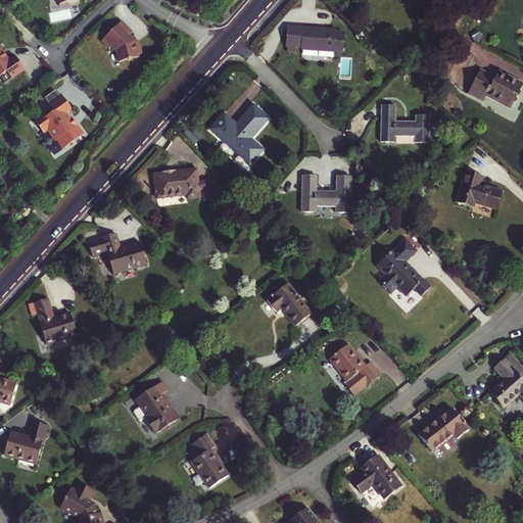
[(121,21),(101,41),(108,49),(111,46),(116,51),(120,62),(139,57),(138,54),(141,54),(138,41),(135,42),(129,35),(132,32),(121,21)]
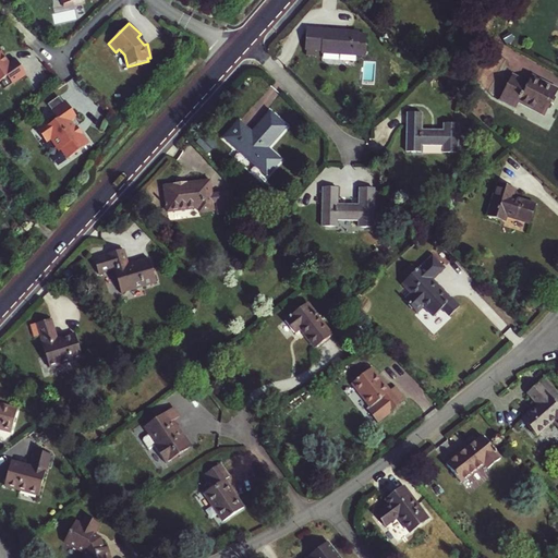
[(318,29),(308,29),(307,49),(316,50),(318,29)]
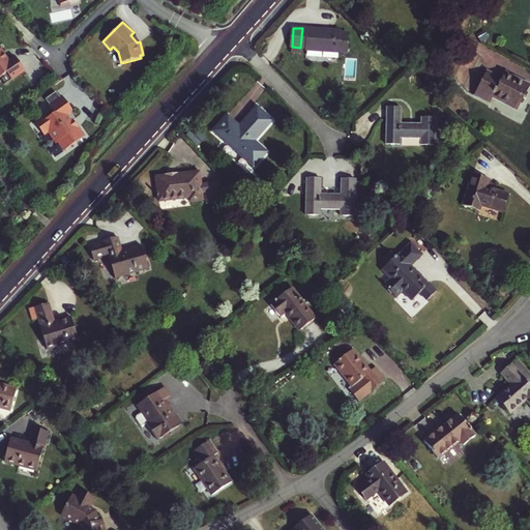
[(341,31),(302,28),(300,48),(305,49),(305,50),(337,51),(337,52),(347,53),(349,34),(341,33),(341,31)]
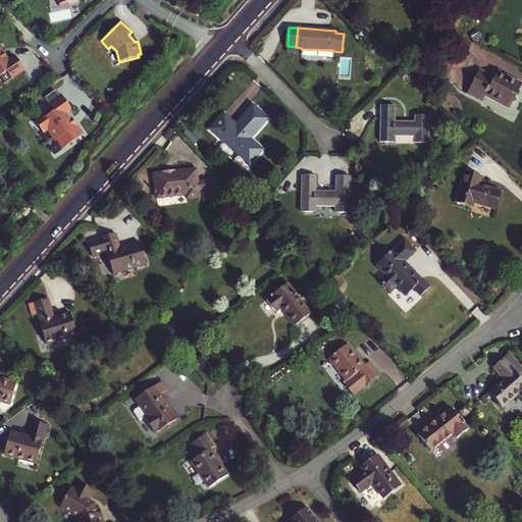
[(0,74),(7,70),(11,76),(24,67),(16,55),(9,59),(1,47),(0,46),(0,44),(0,43),(0,42),(0,74)]
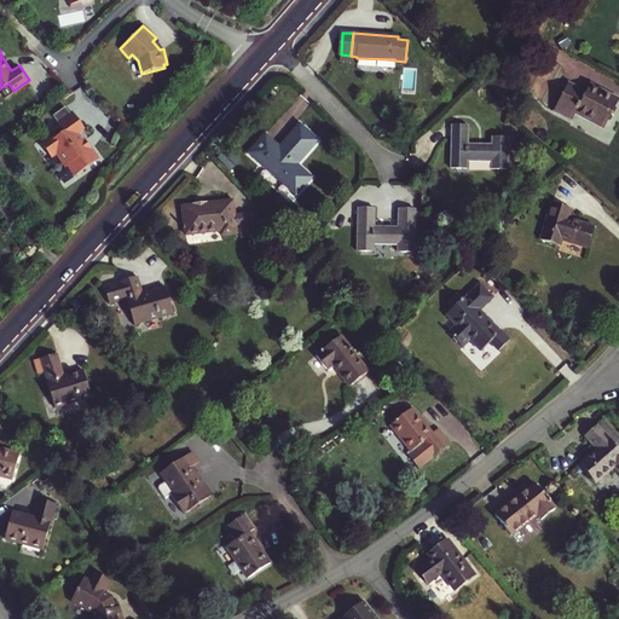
[(573,121),(576,114),(605,128),(618,100),(618,99),(590,85),(586,92),(570,84),(554,111),(573,121)]
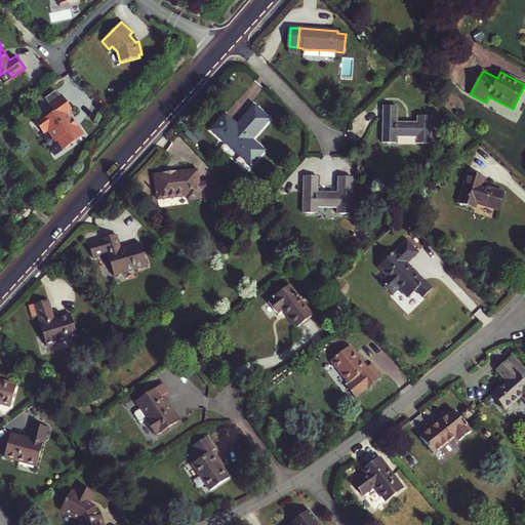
[(72,112),(63,98),(47,106),(49,111),(35,120),(46,136),(50,133),(55,145),(58,143),(64,153),(85,137),(77,125),(71,122),(69,117),(72,112)]
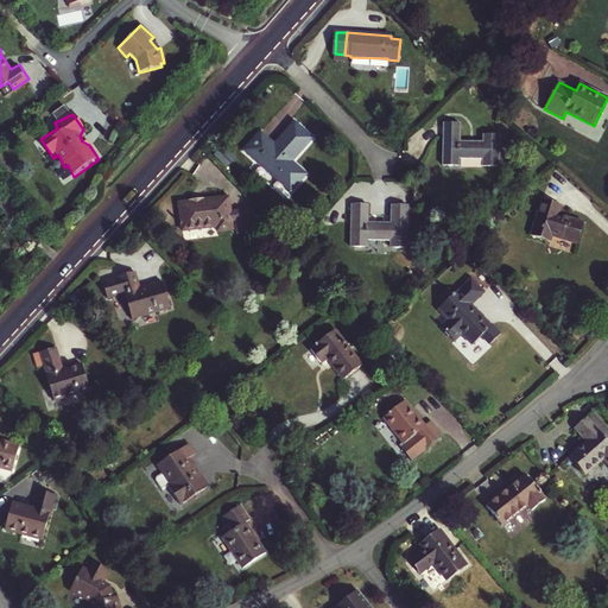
[(276,146),(261,133),(246,150),(277,177),(312,138),(296,124),(276,146)]
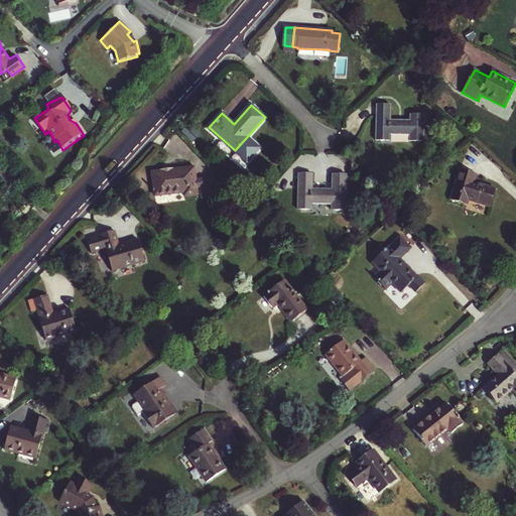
[(377,105),(377,114),(376,139),(390,139),(390,134),(410,134),(410,140),(423,140),(424,115),(410,115),(410,120),(391,120),(391,105),(377,105)]
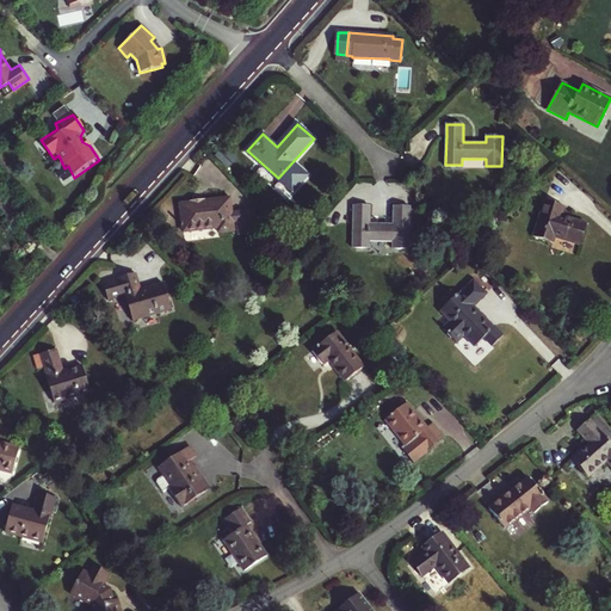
[(220,232),(234,230),(234,223),(238,223),(240,236),(255,234),(252,211),(233,214),(230,198),(181,204),(184,232),(220,227),(220,232)]
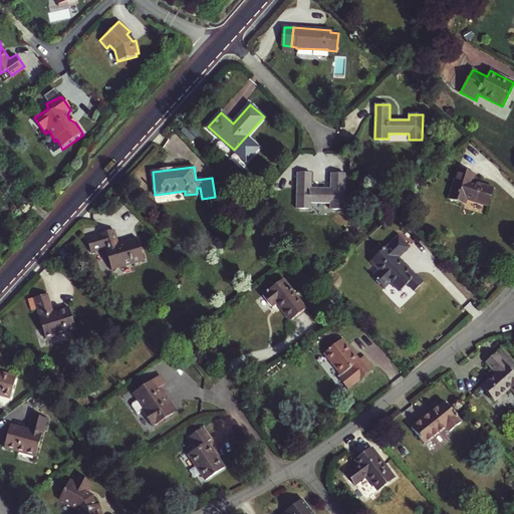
[(474,174),(458,169),(449,199),(465,204),(467,199),(487,206),(493,188),(472,182),(474,174)]
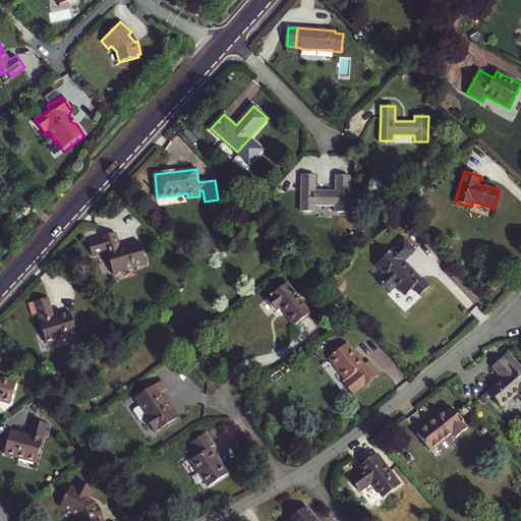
[(335,206),(336,212),(349,212),(350,176),(336,176),(336,191),(315,190),(315,175),(301,175),(301,211),(315,212),(315,206),(335,206)]
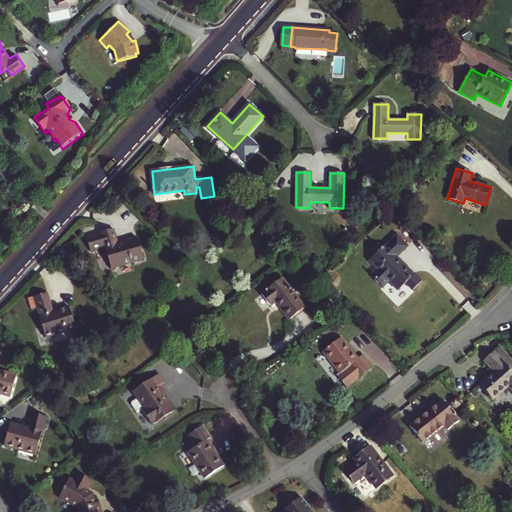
[(144,259),(137,238),(118,243),(114,229),(88,238),(92,251),(104,247),(106,248),(112,268),(144,259)]
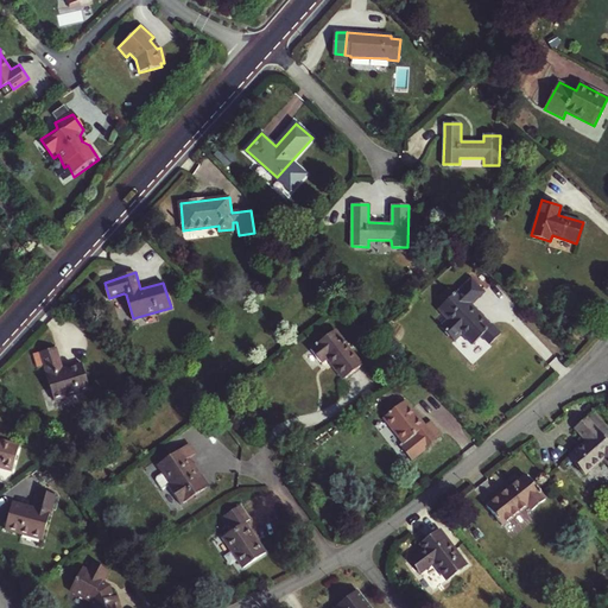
[(473,344),(492,327),(470,305),(483,292),(472,279),(439,309),(473,344)]
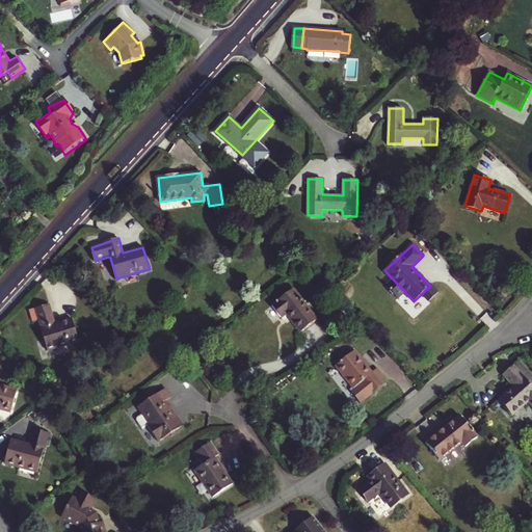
[(301,331),(318,318),(294,289),(273,306),(283,317),(288,314),(301,331)]
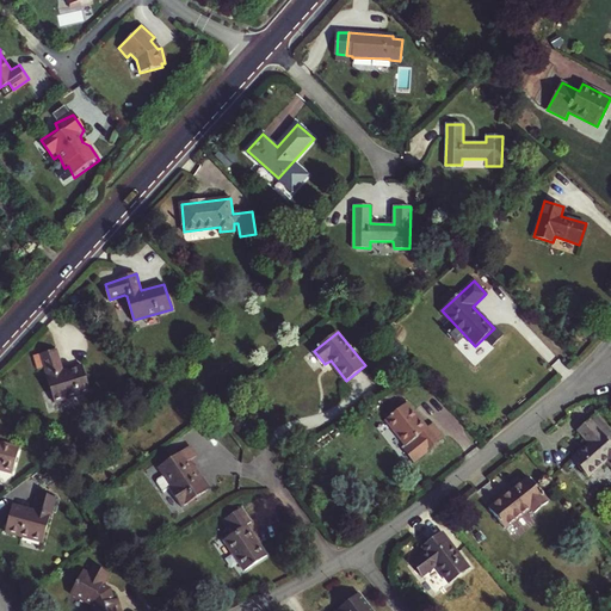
[(91,392),(82,366),(63,371),(56,349),(41,353),(55,402),(91,392)]
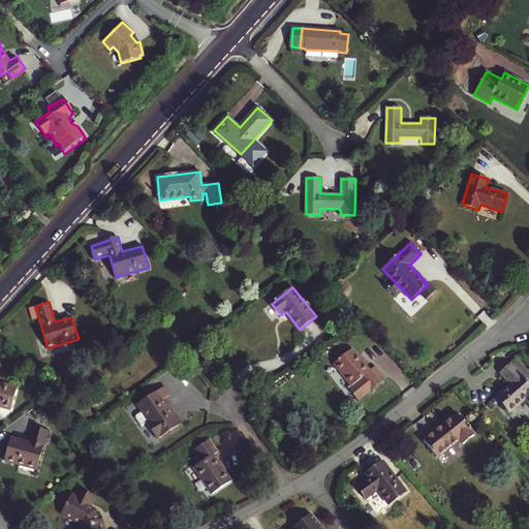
[(352,349),(335,364),(352,385),(361,378),(370,391),(385,378),(375,367),(370,371),(352,349)]
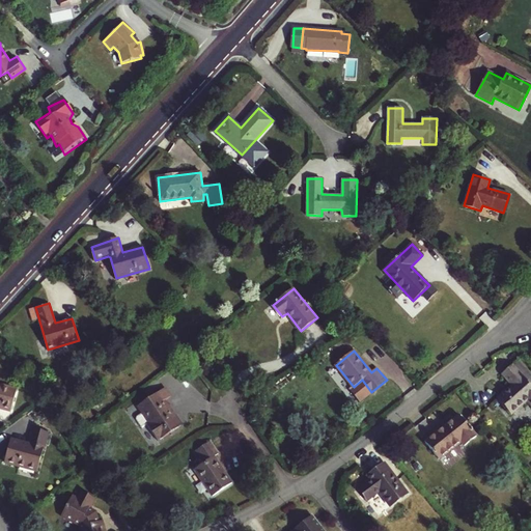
[(530,374),(521,363),(514,368),(527,382),(530,378),(530,374)]
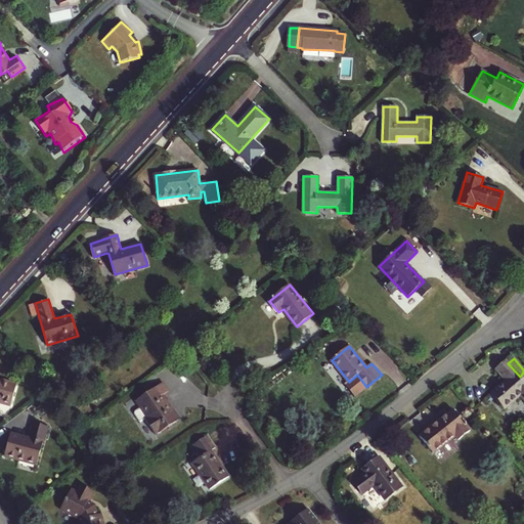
[(505,380),(490,393),(504,409),(519,396),(523,401),(523,381),(520,377),(508,363),(506,360),(495,368),(505,380)]
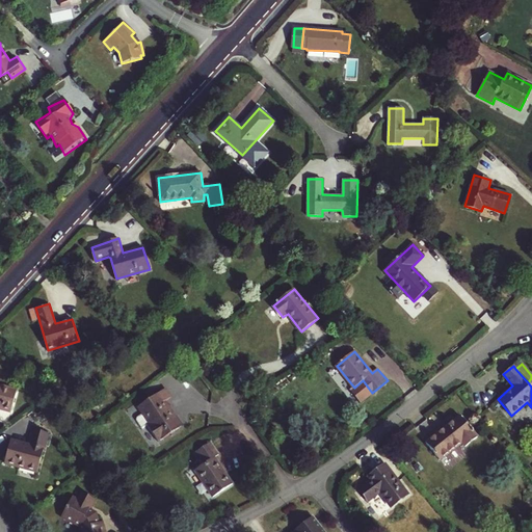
[(0,409),(10,413),(17,391),(0,386),(0,409)]
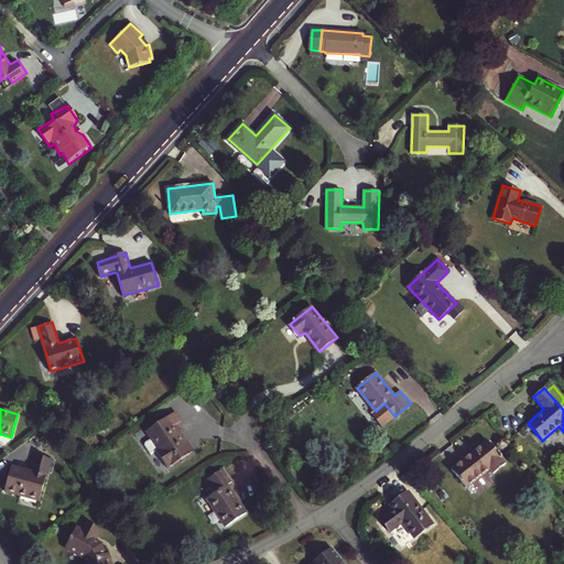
[(182,421),(175,412),(147,432),(154,443),(156,442),(162,449),(158,453),(169,469),(194,452),(185,440),(181,442),(172,429),(182,421)]
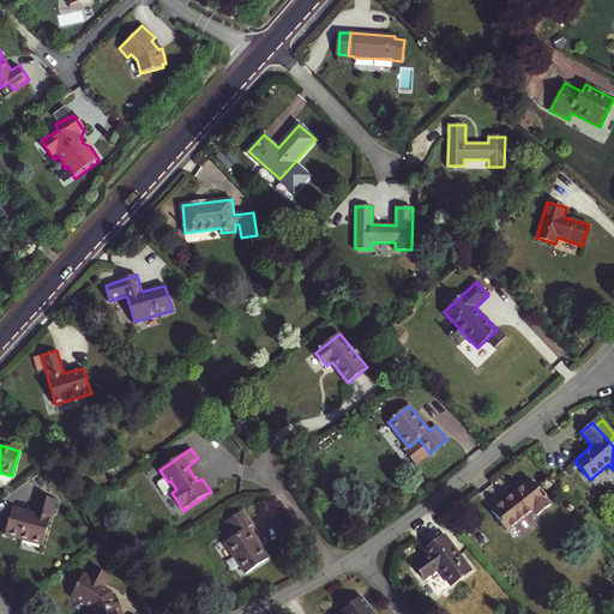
[(551,504),(530,479),(491,511),(507,531),(533,511),(536,515),(551,504)]
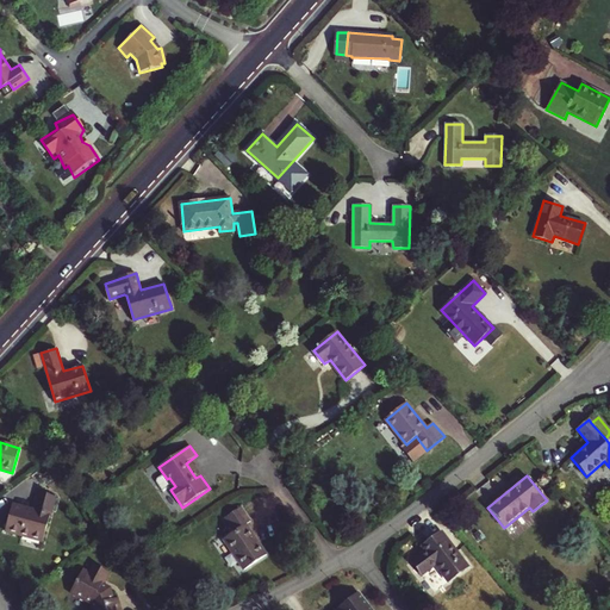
[(13,504),(10,520),(6,530),(43,541),(55,497),(39,492),(35,510),(13,504)]
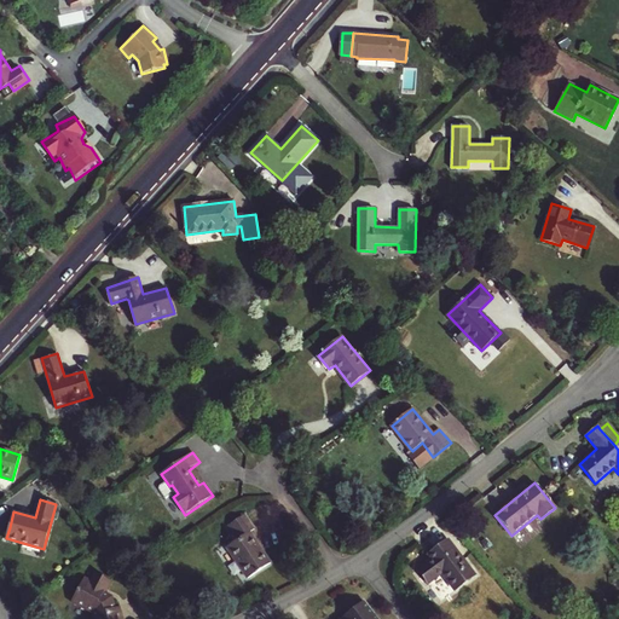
[(238,539),(226,548),(248,578),(271,563),(249,532),(254,528),(246,515),(229,526),(238,539)]
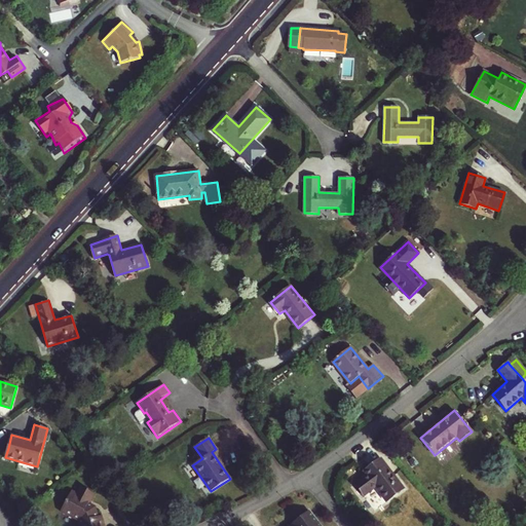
[(353,483),(355,485),(380,459),(363,472),(366,474),(353,483)]
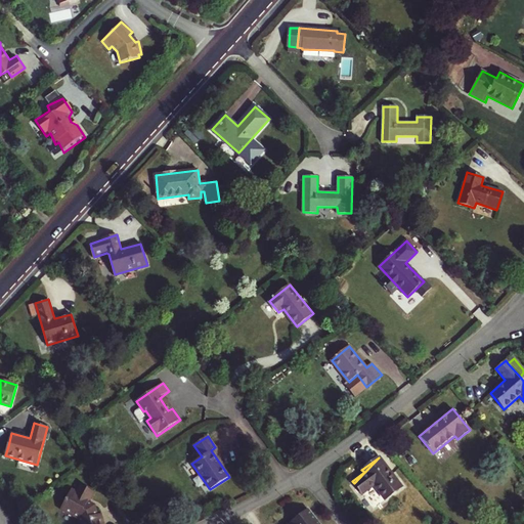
[(401,487),(379,457),(354,483),(361,493),(374,484),(385,499),(401,487)]
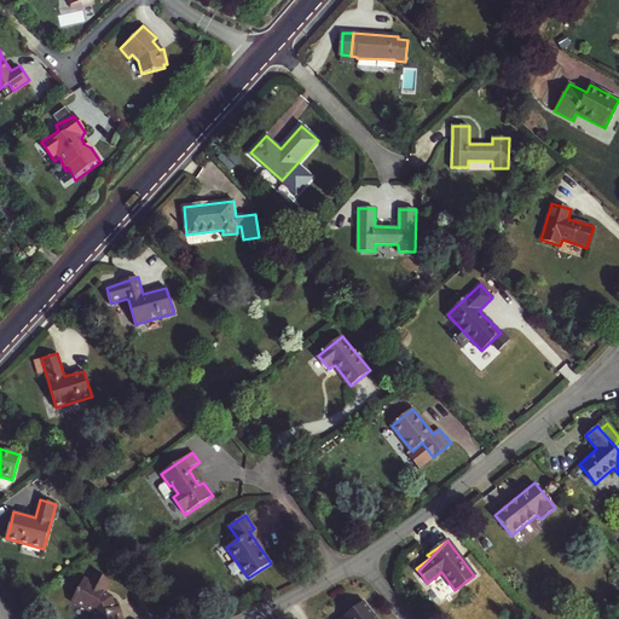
[(114,607),(111,596),(104,593),(110,580),(93,572),(90,579),(84,576),(70,601),(91,612),(92,618),(122,618),(119,606),(114,607)]
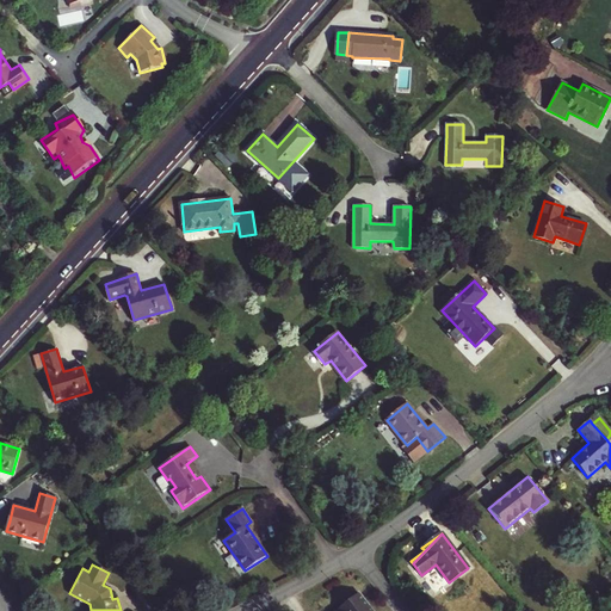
[(339,610),(347,608),(362,599),(357,593),(334,610),(339,610)]
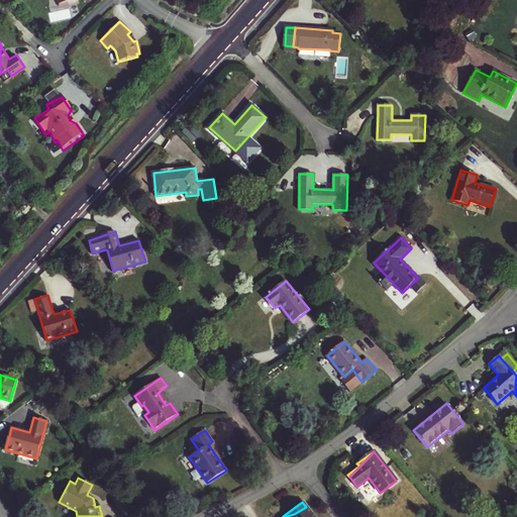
[(313,516),(306,507),(294,514),(287,516),(313,516)]
